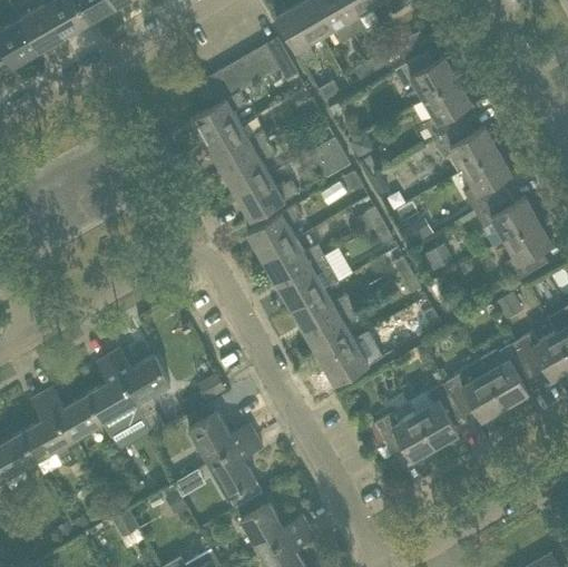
[(61,36),(77,27),(86,22),(74,0),(40,0),(43,5),(61,36)]
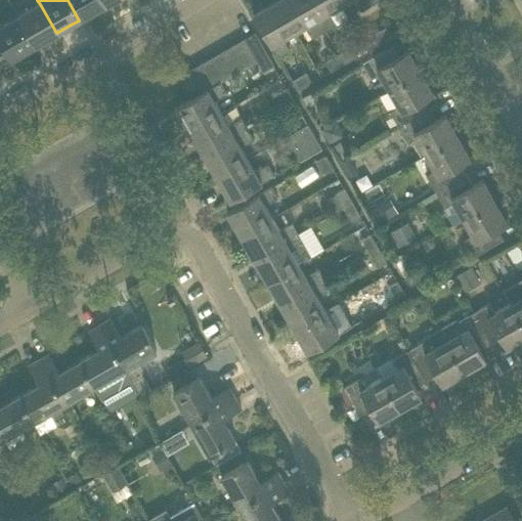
[(103,6),(99,0),(68,0),(79,20),(103,6)]
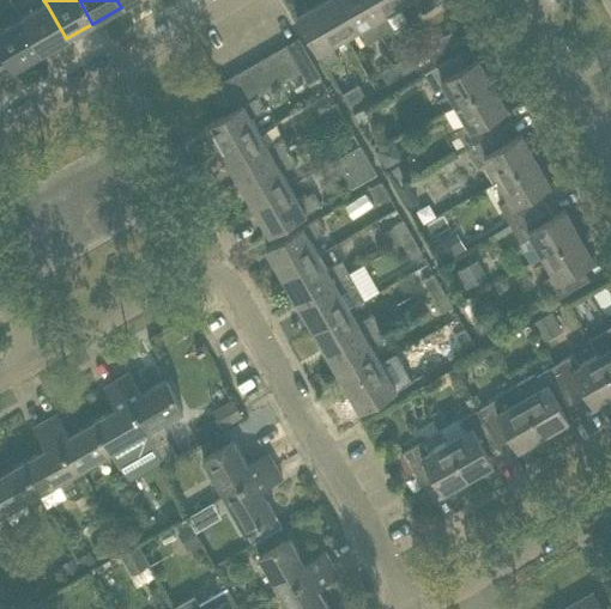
[(327,0),(322,4),(344,40),(358,31),(367,46),(379,38),(356,0),(327,0)]
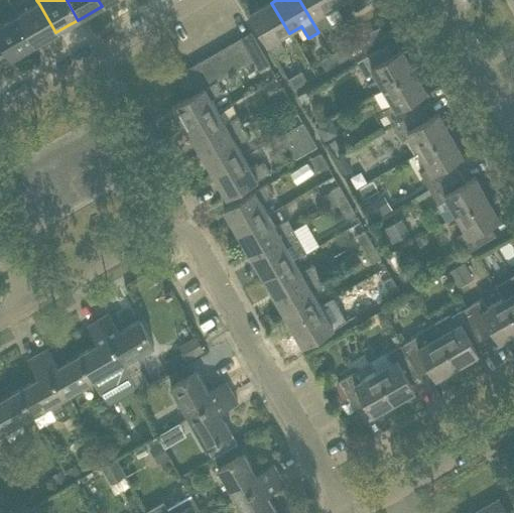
[(299,0),(318,32),(330,26),(323,14),(335,7),(330,0),(299,0)]
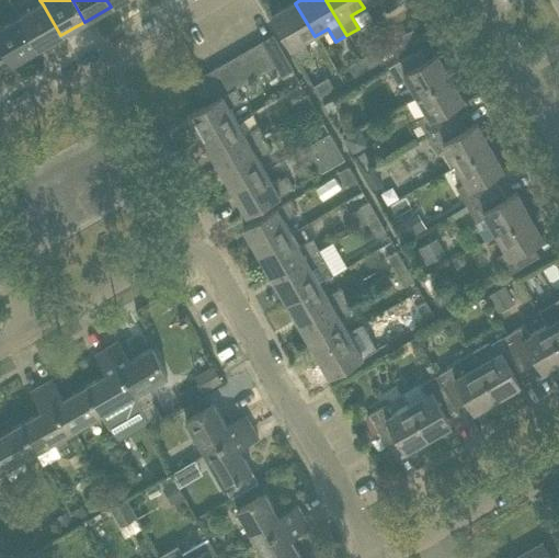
[(358,0),(364,8),(377,0),(385,13),(397,6),(392,0),(358,0)]
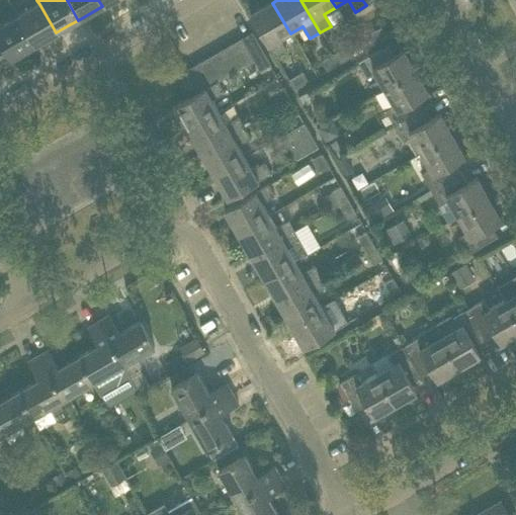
[(272,3),(260,9),(249,15),(274,60),(285,53),(278,40),(290,33),(272,3)]
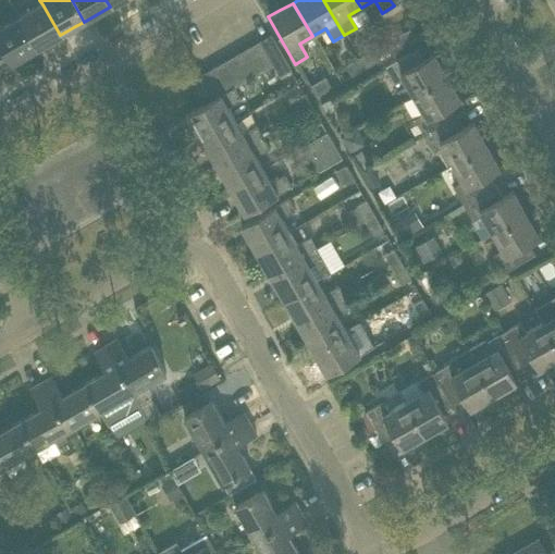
[(35,49),(49,41),(60,35),(42,4),(17,20),(35,49)]
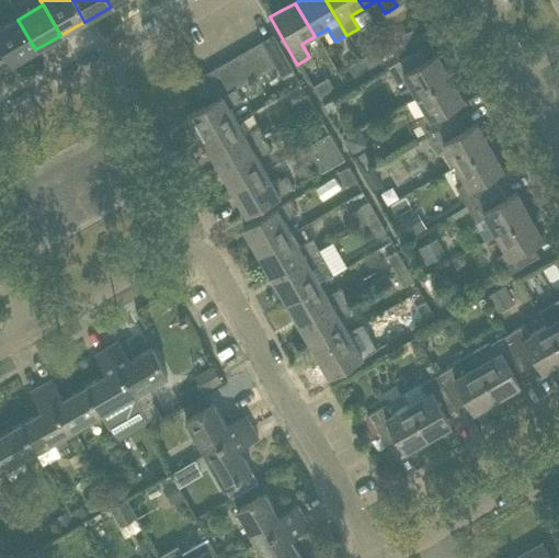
[(18,20),(11,23),(3,27),(0,26),(0,70),(35,49),(18,20)]
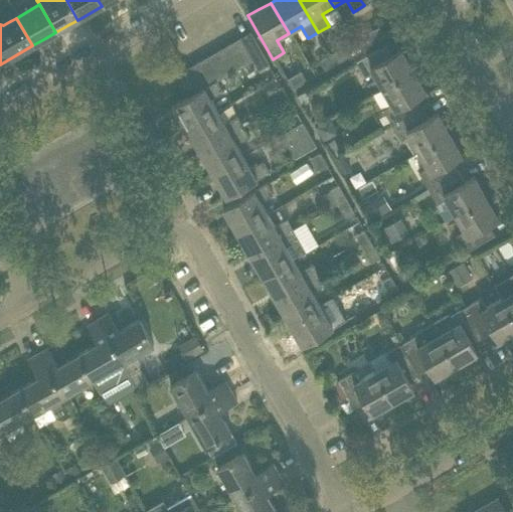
[(368,45),(382,36),(377,28),(363,36),(368,45)]
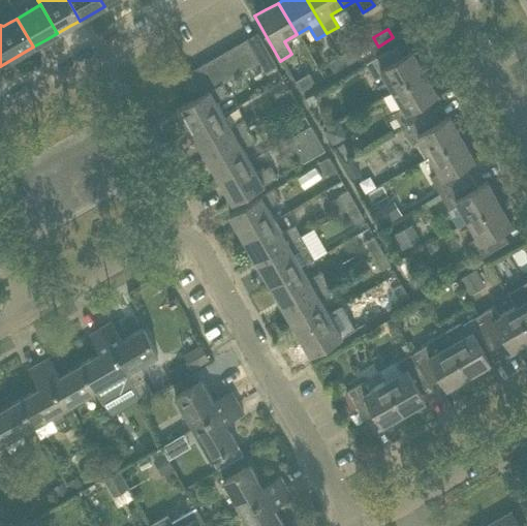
[(255,35),(245,41),(257,64),(264,74),(275,68),(255,35)]
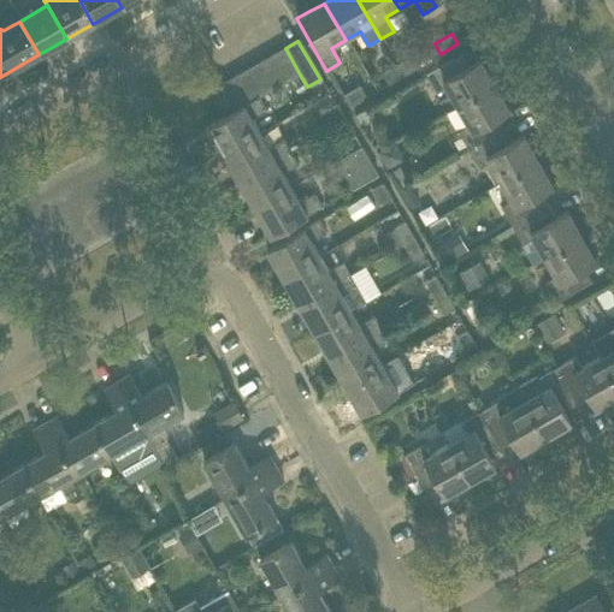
[(288,82),(300,75),(285,48),(272,55),(288,82)]
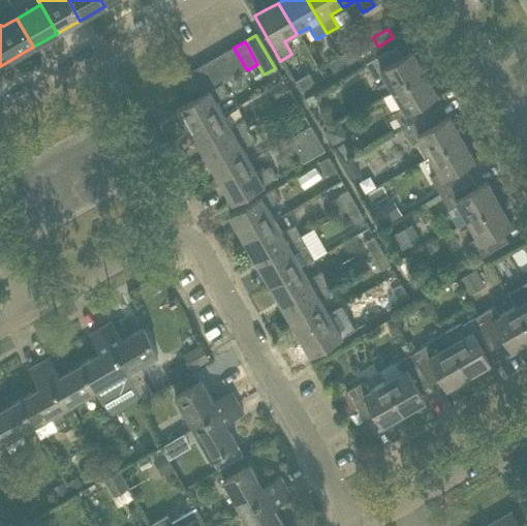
[(236,76),(247,70),(234,48),(223,54),(236,76)]
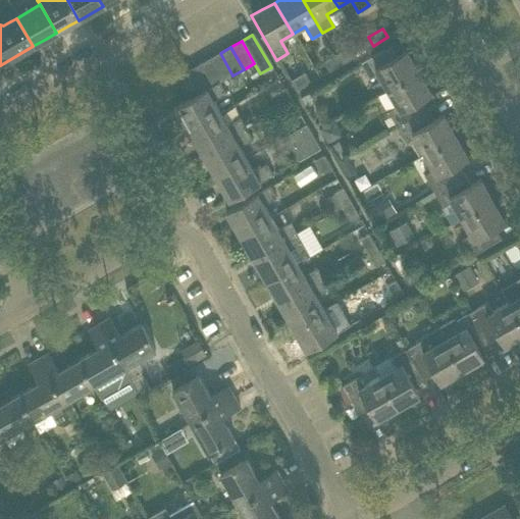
[(416,74),(410,62),(411,62),(405,52),(395,57),(390,47),(358,64),(367,80),(376,74),(386,92),(416,74)]
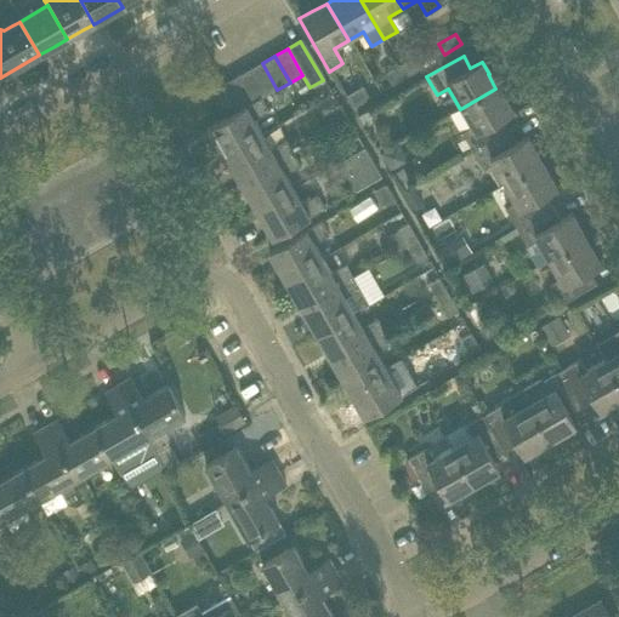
[(416,57),(399,67),(405,76),(422,68),(416,57)]
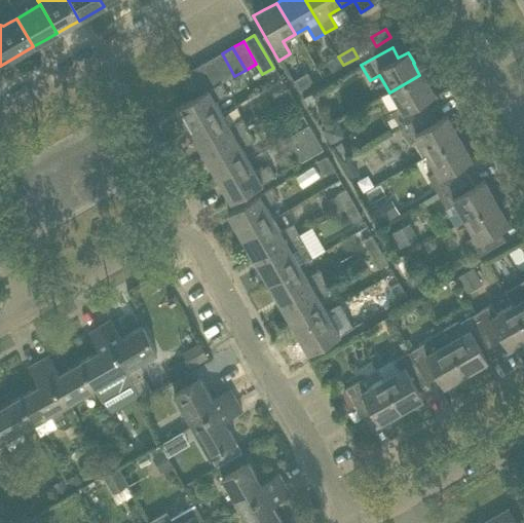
[(211,60),(224,82),(234,76),(222,53),(211,60)]
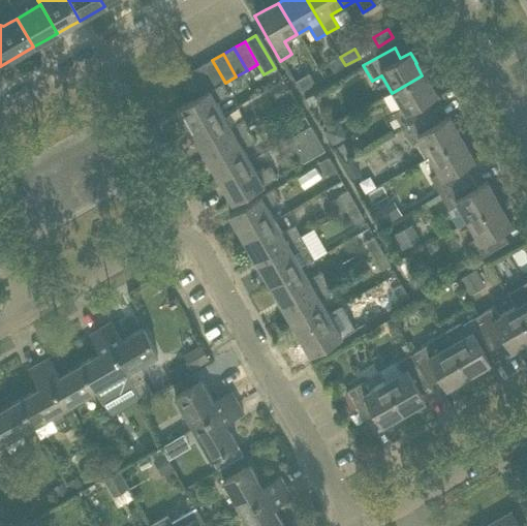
[(332,73),(345,65),(340,57),(326,64),(332,73)]
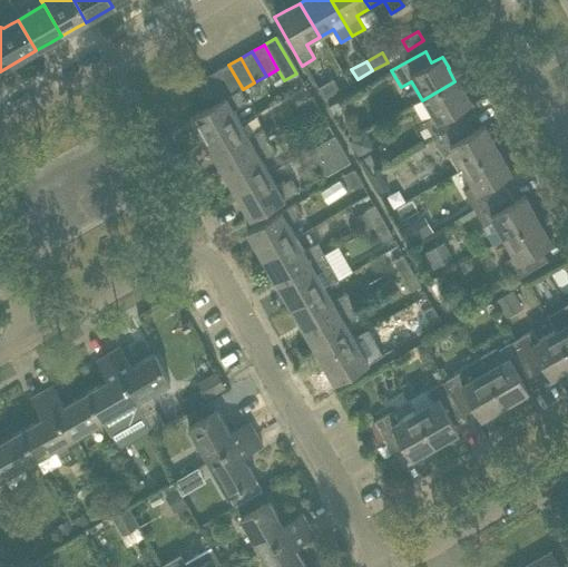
[(231,96),(238,91),(243,89),(228,65),(217,71),(231,96)]
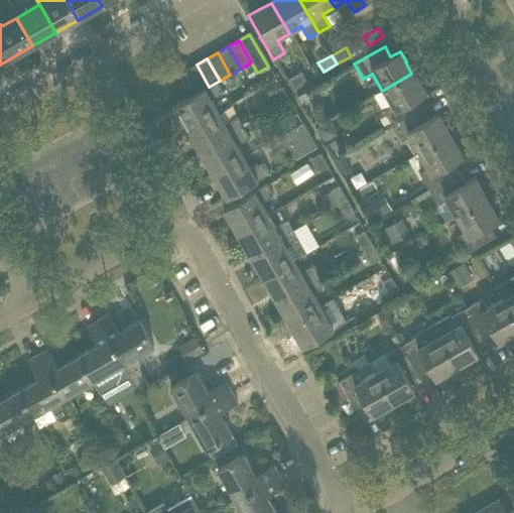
[(185,71),(199,93),(209,87),(197,65),(185,71)]
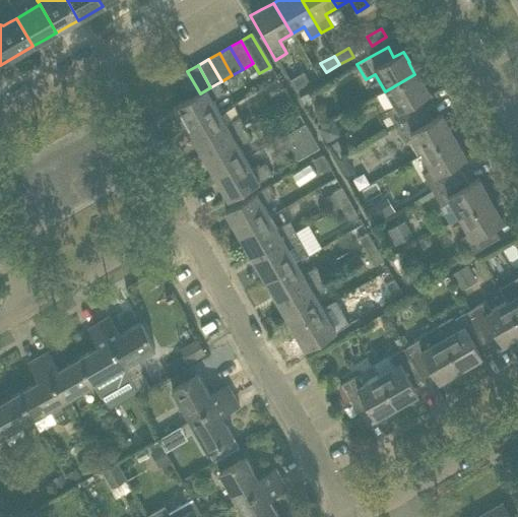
[(189,100),(200,93),(187,71),(176,77),(189,100)]
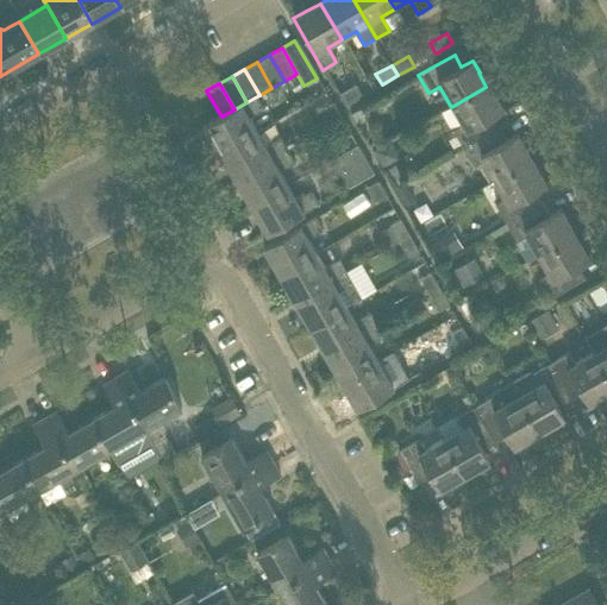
[(354,86),(337,94),(344,107),(360,98),(354,86)]
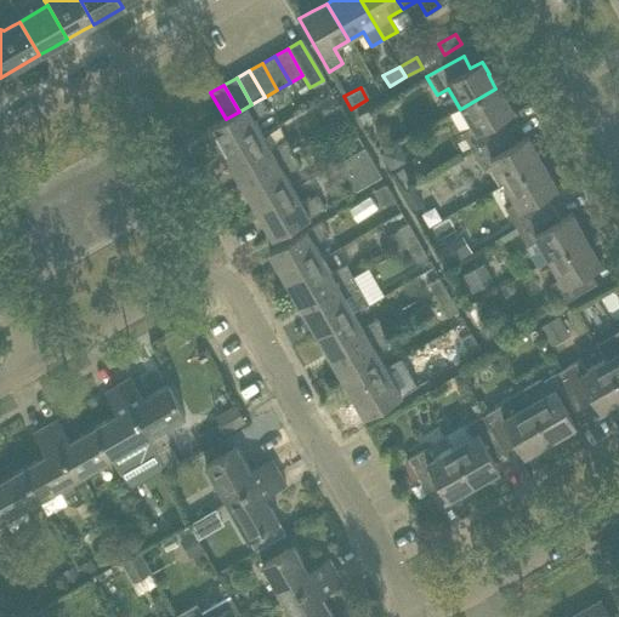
[(459,133),(471,154),(507,132),(500,120),(511,113),(505,101),(504,102),(495,89),(460,109),(470,127),(459,133)]
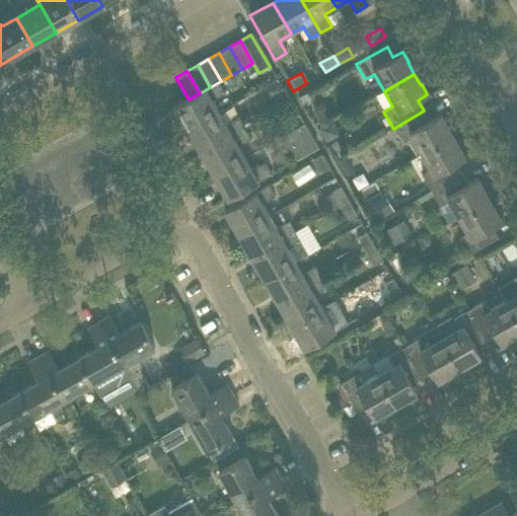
[(188,131),(218,114),(211,101),(224,94),(217,83),(210,87),(200,93),(189,99),(172,107),(179,120),(180,119),(188,131)]
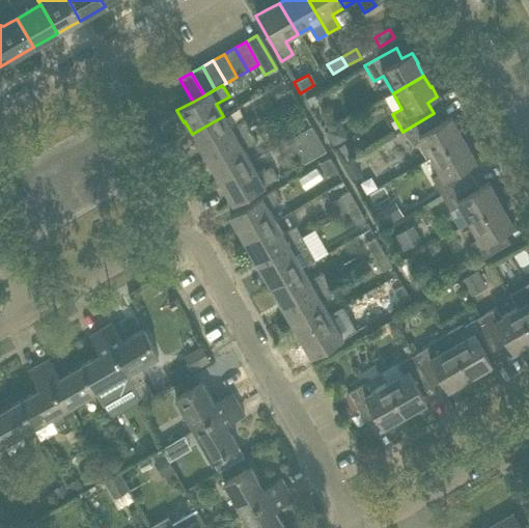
[(287,110),(297,105),(288,91),(279,96),(287,110)]
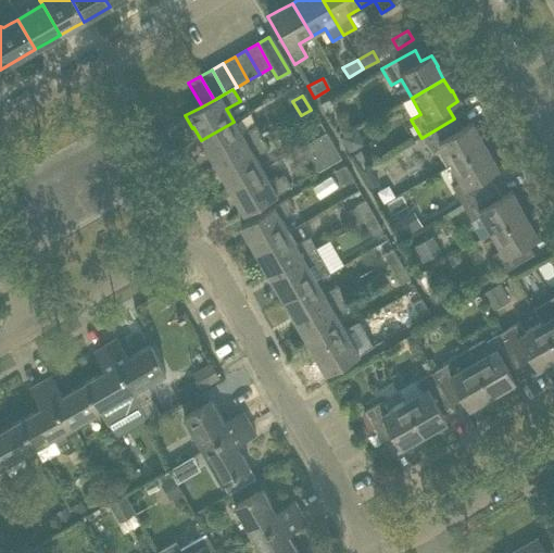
[(311,110),(301,115),(309,129),(318,125),(311,110)]
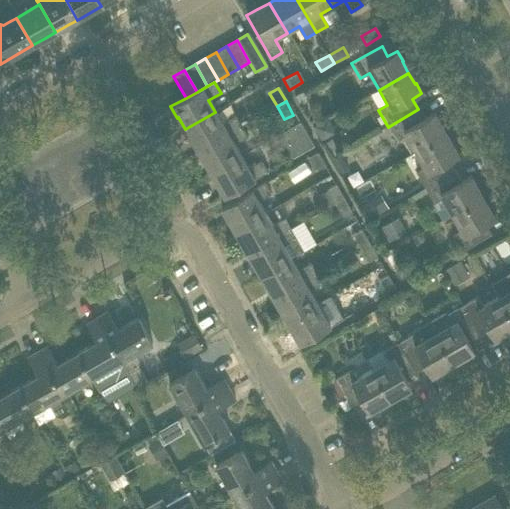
[(414,153),(444,136),(438,124),(439,124),(433,114),(424,119),(418,109),(388,127),(396,141),(405,136),(414,153)]
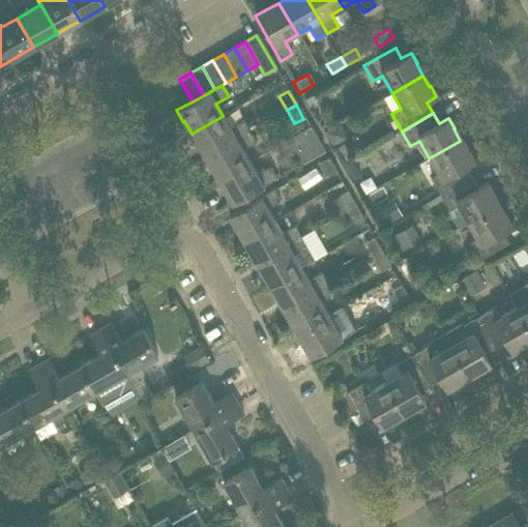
[(198,147),(204,157),(248,132),(242,121),(230,128),(223,116),(192,134),(199,146),(198,147)]
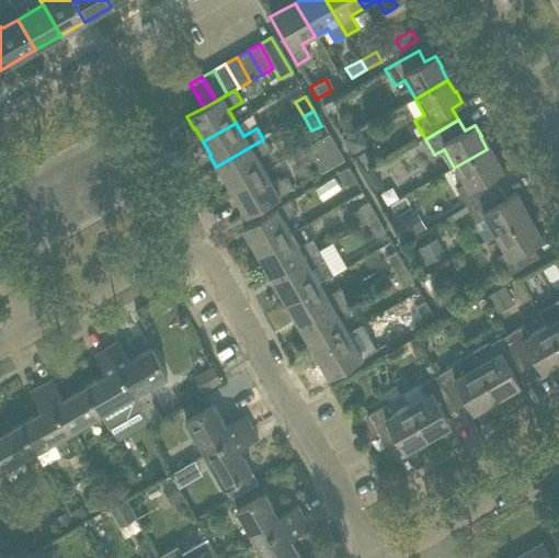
[(231,191),(264,171),(257,158),(270,151),(263,139),(216,167),(223,179),(224,178),(231,191)]
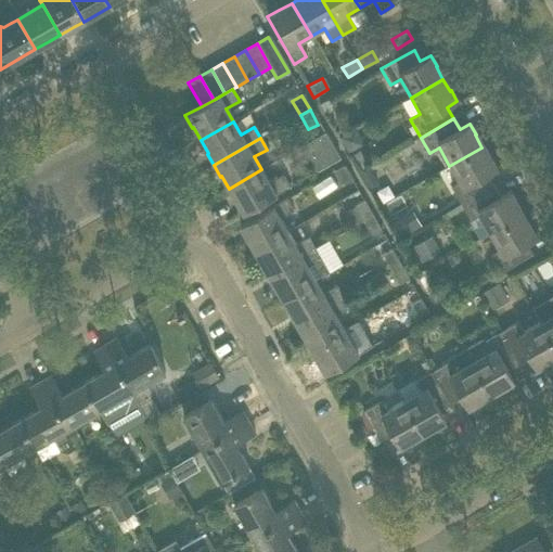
[(320,150),(329,164),(338,158),(330,144),(320,150)]
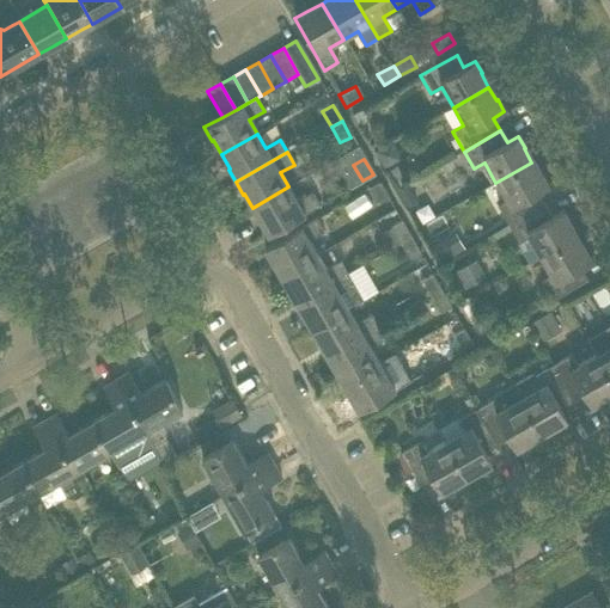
[(489,235),(543,206),(536,194),(548,186),(541,174),(540,176),(531,163),(495,183),(506,201),(495,207),(504,220),(486,229),(489,235)]
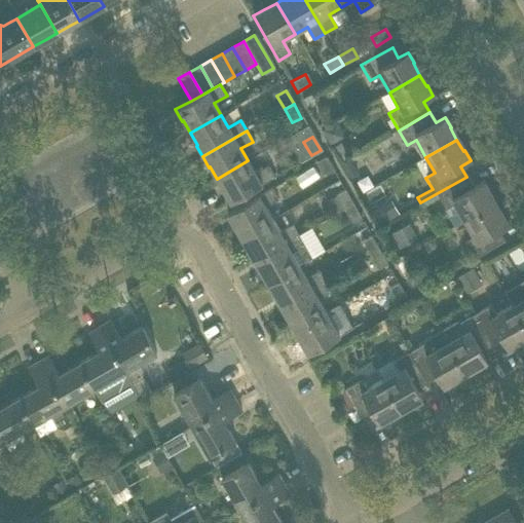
[(315,163),(327,183),(336,178),(325,158),(315,163)]
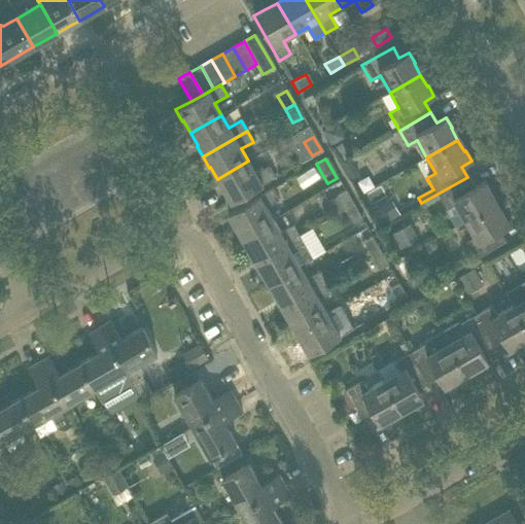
[(217,179),(224,191),(223,193),(230,204),(274,178),(268,167),(255,174),(248,161),(217,179)]
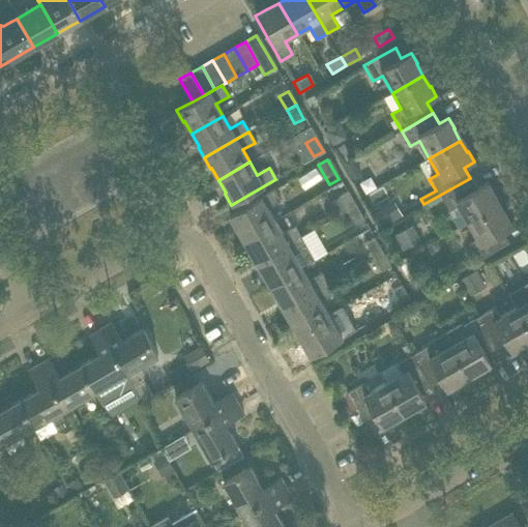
[(466,223),(497,205),(491,194),(492,194),(486,183),(476,188),(470,178),(423,204),(427,209),(441,201),(447,211),(457,207),(466,224),(466,223)]
